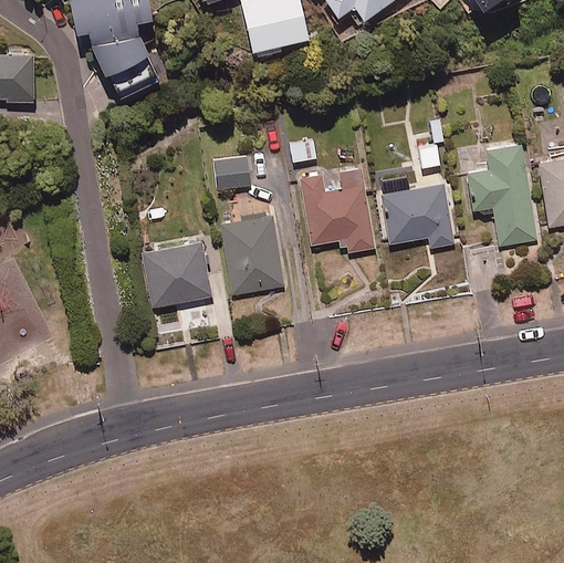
[(152,13),(146,0),(92,0),(70,10),(79,29),(82,28),(102,73),(108,71),(121,100),(159,83),(133,21),(152,13)]
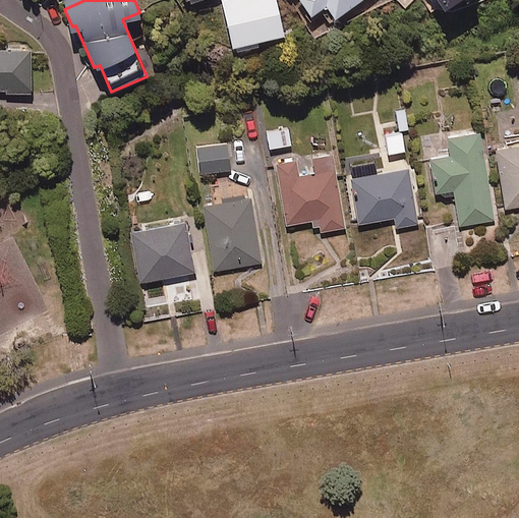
[(282,35),(275,0),(223,0),(221,0),(230,45),(282,35)]
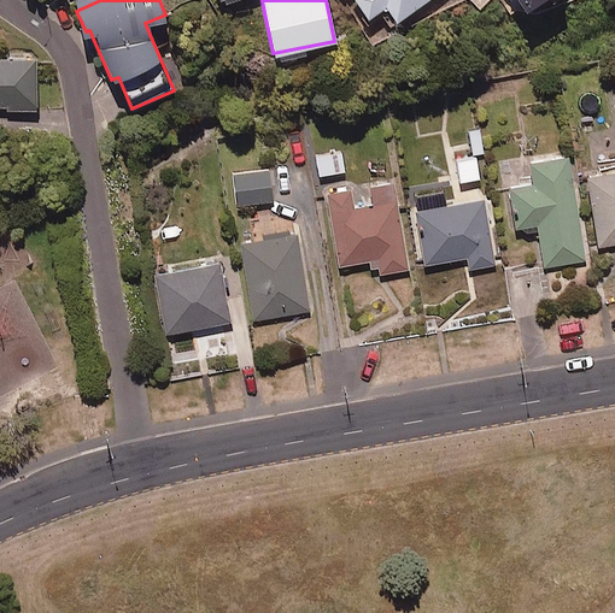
[(423,0),(355,0),(367,17),(385,5),(394,21),(423,0)]
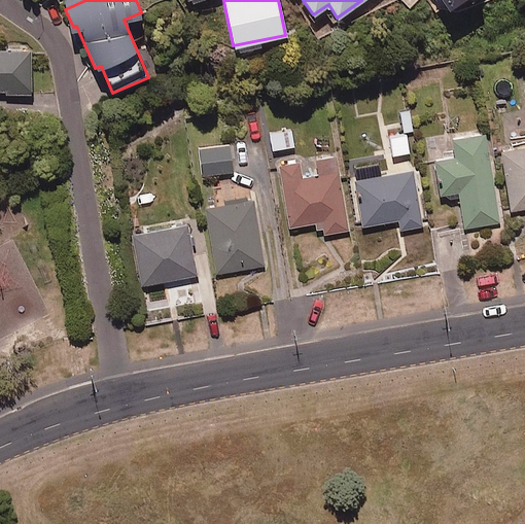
[(34,54),(0,53),(0,92),(34,93),(34,54)]
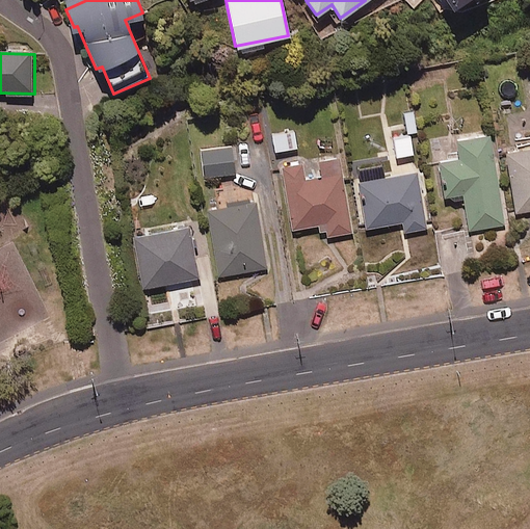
[(298,149),(295,133),(272,137),(275,153),(298,149)]
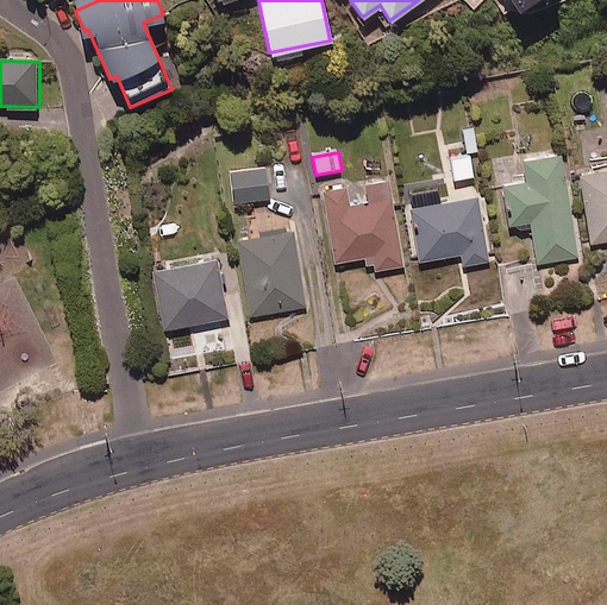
[(579,258),(561,156),(523,162),(526,182),(507,186),(514,229),(532,227),(539,265),(579,258)]
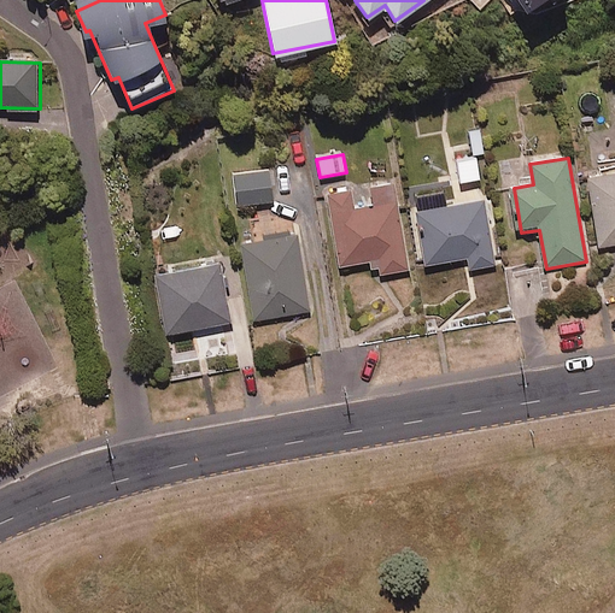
[(480,181),(476,159),(458,161),(461,183),(480,181)]
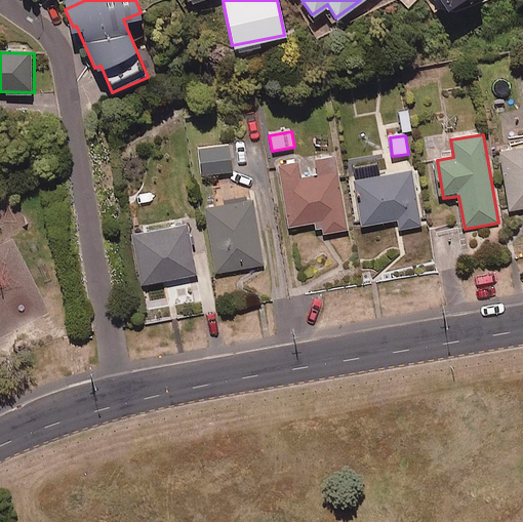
[(522,144),(498,149),(509,210),(522,207),(522,144)]
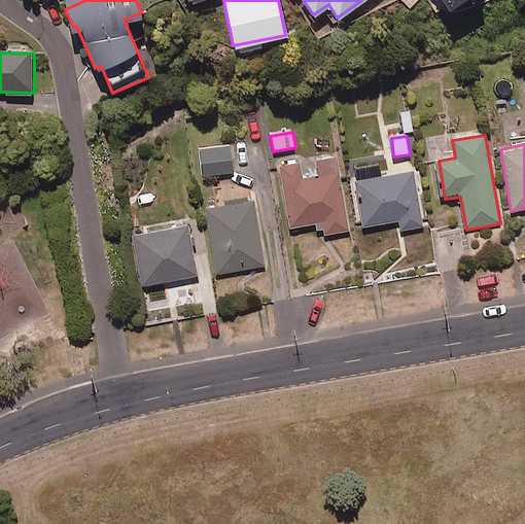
[(235,172),(231,146),(200,151),(204,177),(235,172)]
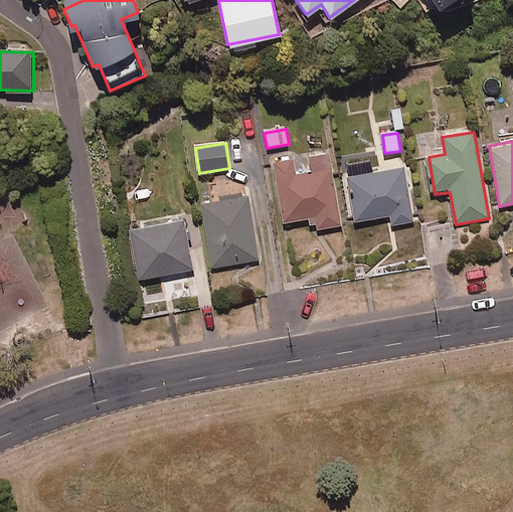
[(342,226),(329,153),(309,156),(312,171),(295,175),(292,158),(274,162),(285,223),(314,217),(316,231),(342,226)]
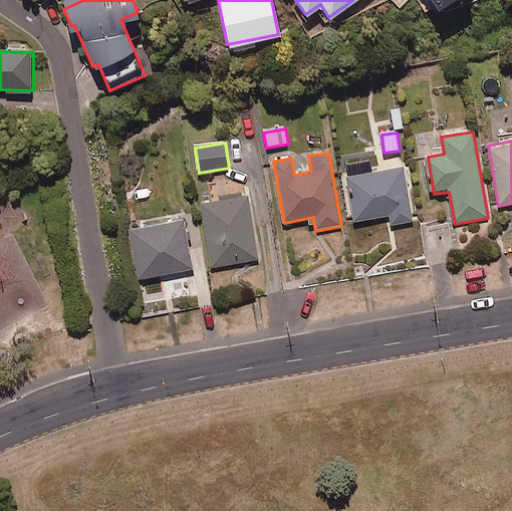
[(413,222),(404,167),(345,177),(353,222),(391,216),(392,226),(413,222)]
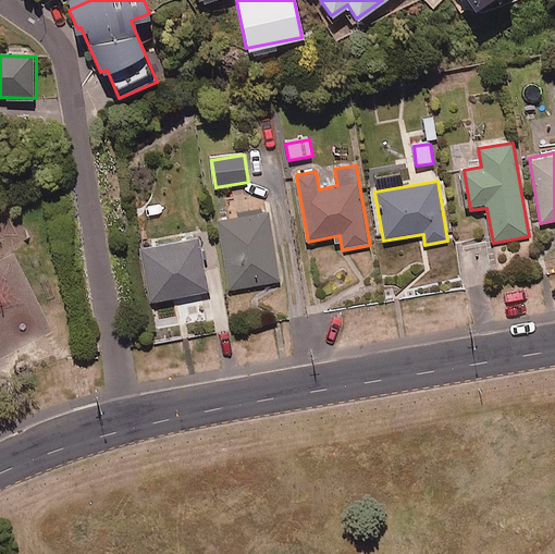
[(280,282),(269,212),(217,221),(229,291),(280,282)]
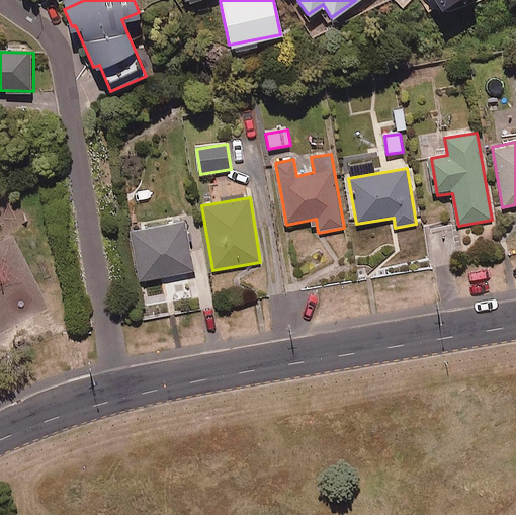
[(193,271),(183,221),(130,231),(140,281),(193,271)]
